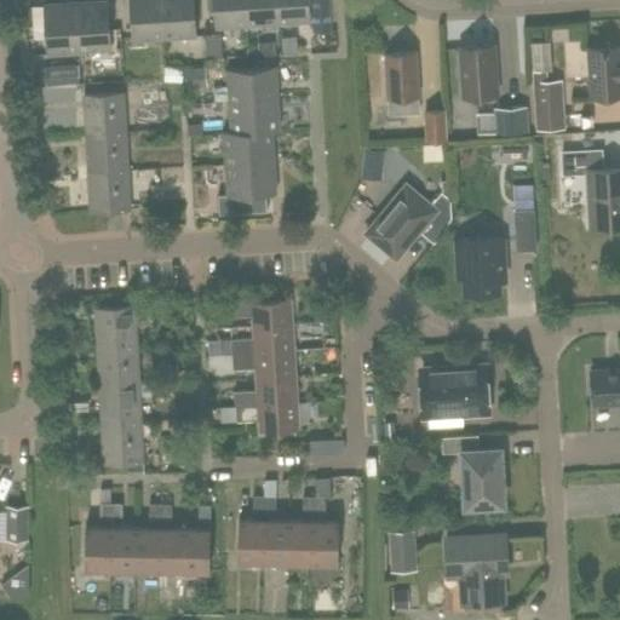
[(107,0),(101,0),(76,1),(79,50),(110,49),(107,0)]
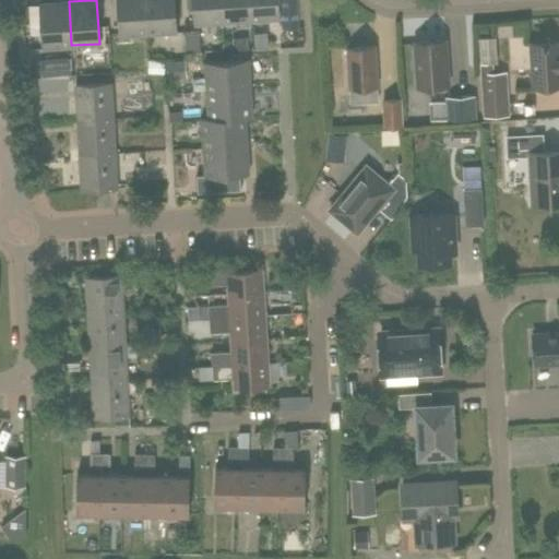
[(149,33),(145,0),(117,0),(120,35),(149,33)]
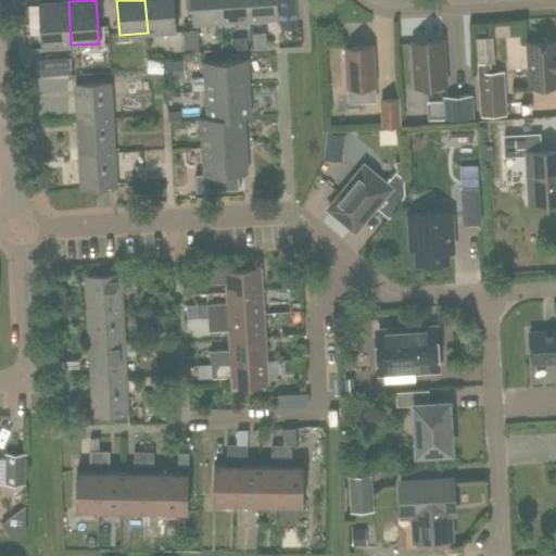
[(144,0),(148,33),(176,32),(174,0),(144,0)]
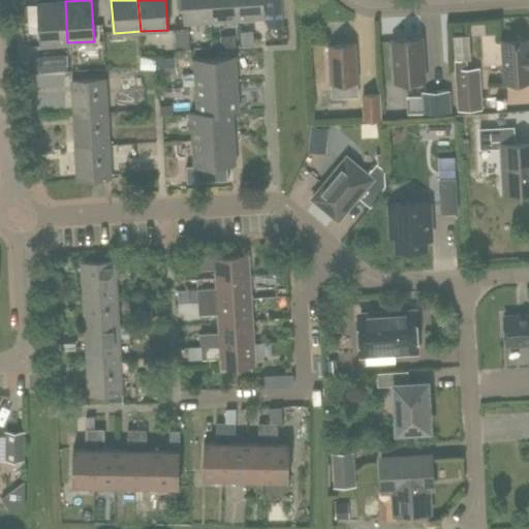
[(211,21),(209,0),(182,0),(184,23),(211,21)]
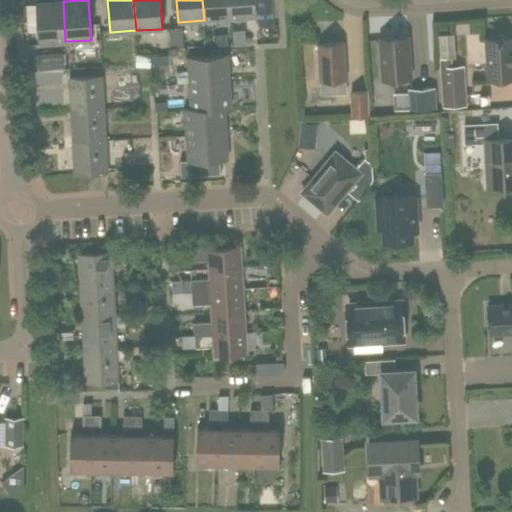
[(202,0),(204,20),(229,19),(228,0),(202,0)]
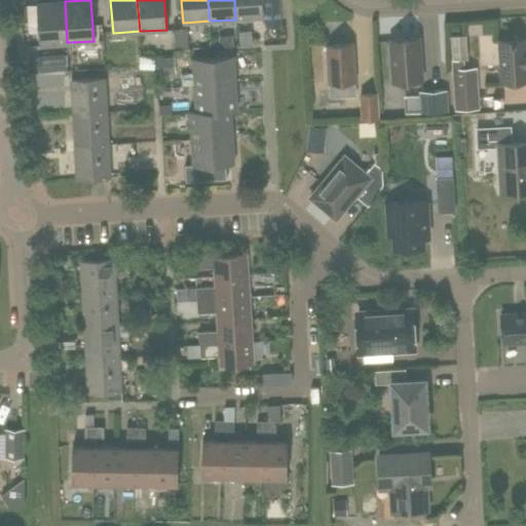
[(234,0),(235,20),(263,17),(261,0),(234,0)]
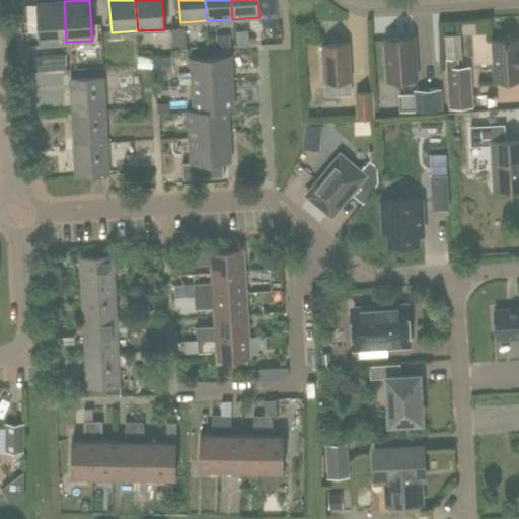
[(261,0),(262,26),(277,25),(275,0),(261,0)]
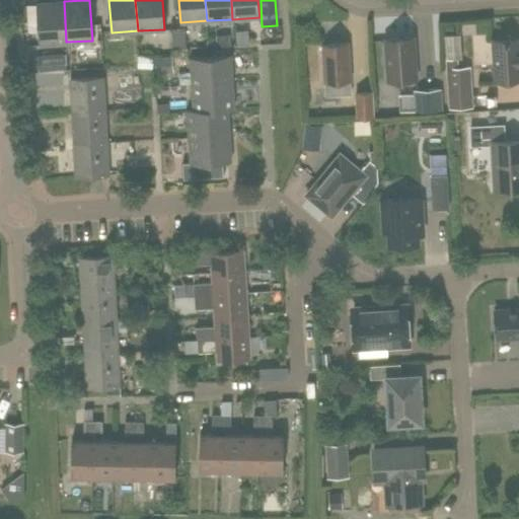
[(66,42),(64,1),(36,3),(40,44),(66,42)]
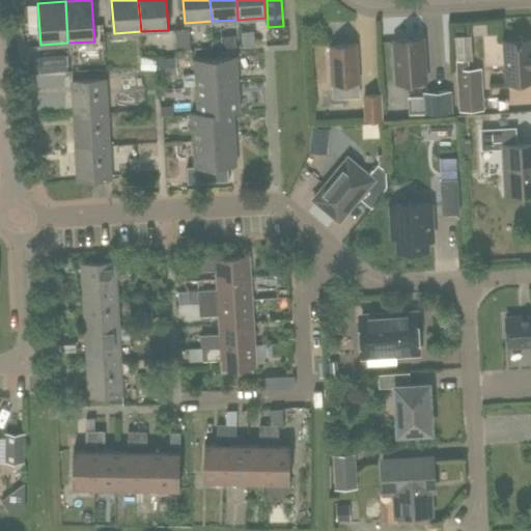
[(19,6),(20,18),(28,17),(27,5),(19,6)]
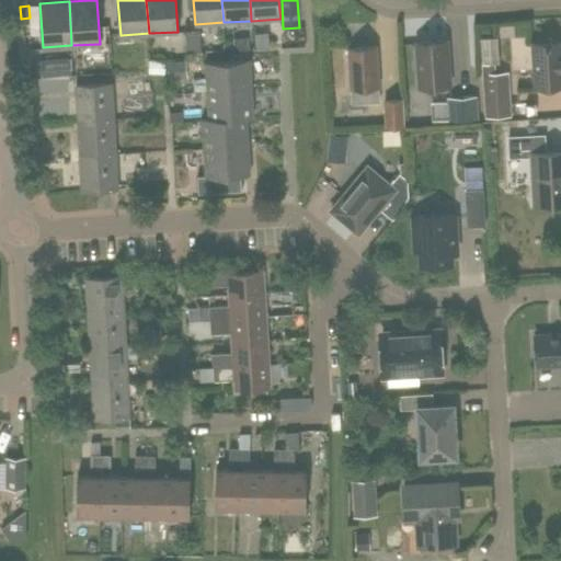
[(202,52),(201,29),(185,30),(187,53),(202,52)]
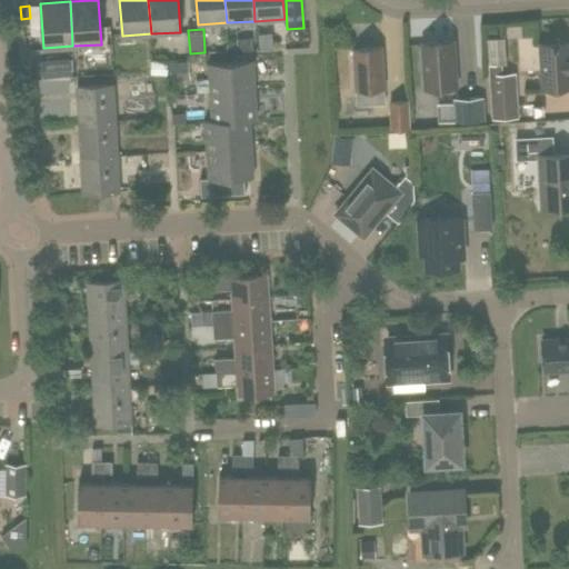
[(252,49),(251,36),(237,37),(238,50),(252,49)]
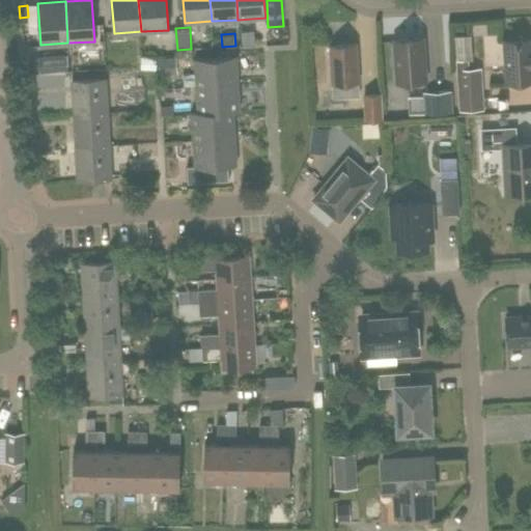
[(423,36),(394,38),(397,81),(426,79),(423,36)]
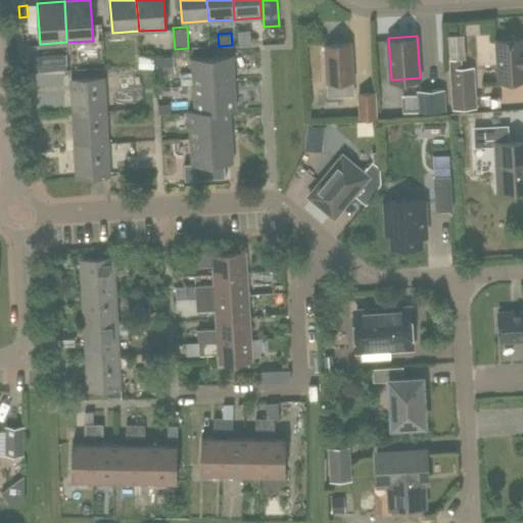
[(522,78),(522,36),(496,38),(498,80),(522,78)]
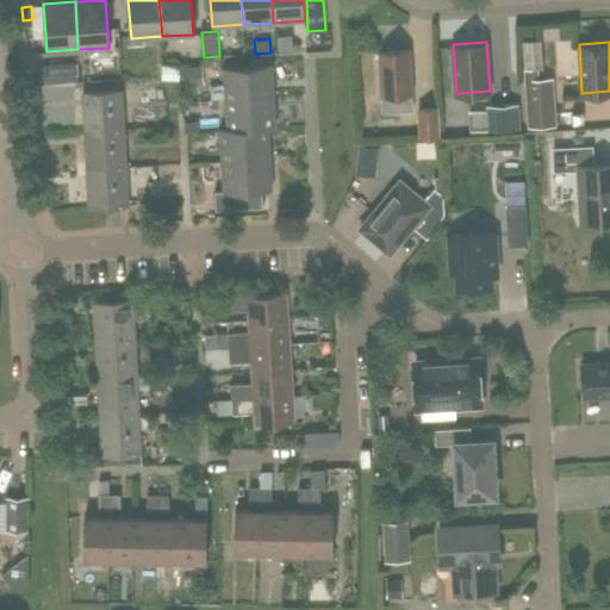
[(410,49),(377,51),(379,100),(412,99),(410,49)]
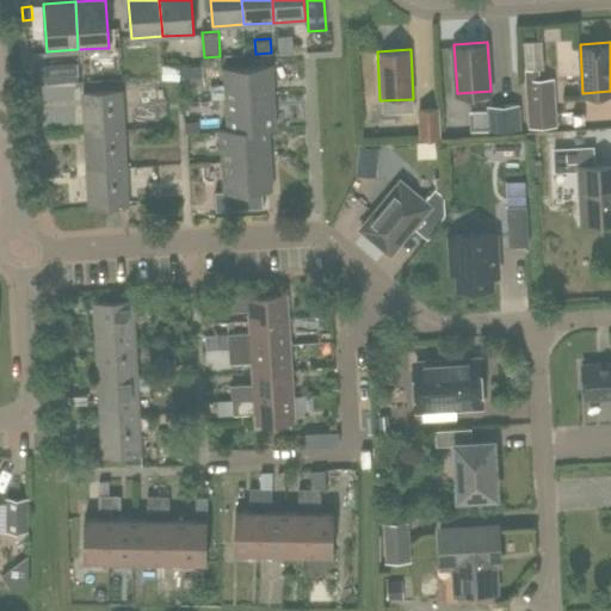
[(79,80),(78,63),(44,66),(45,82),(79,80)]
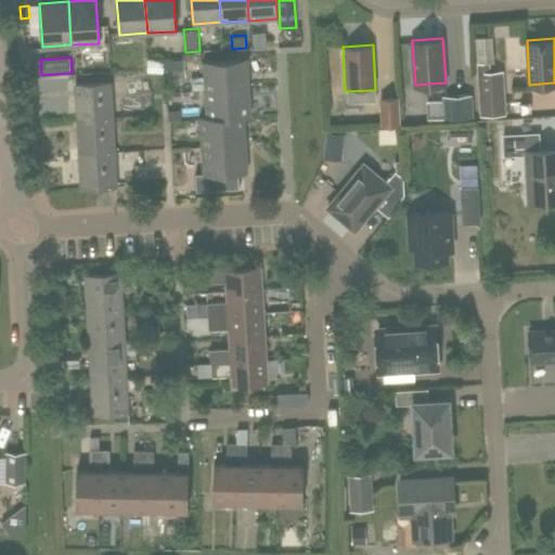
[(147,72),(164,72),(164,59),(147,59),(147,72)]
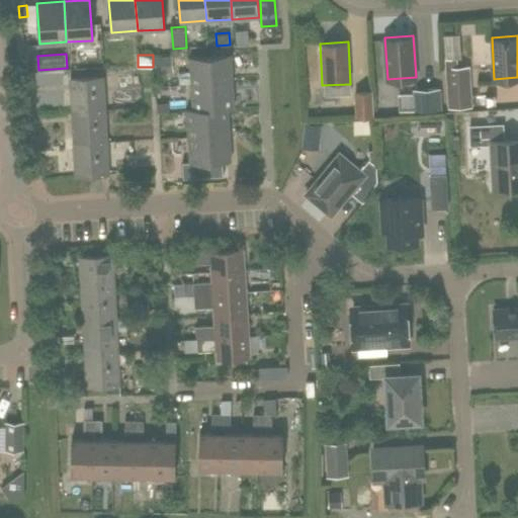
[(173,70),(172,56),(154,57),(156,72),(173,70)]
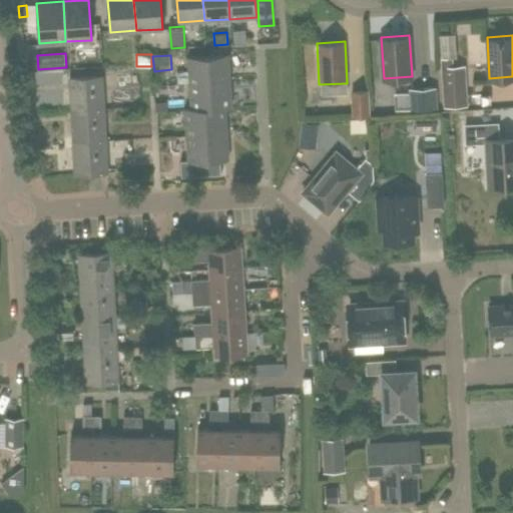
[(187,57),(189,83),(229,80),(228,55),(187,57)]
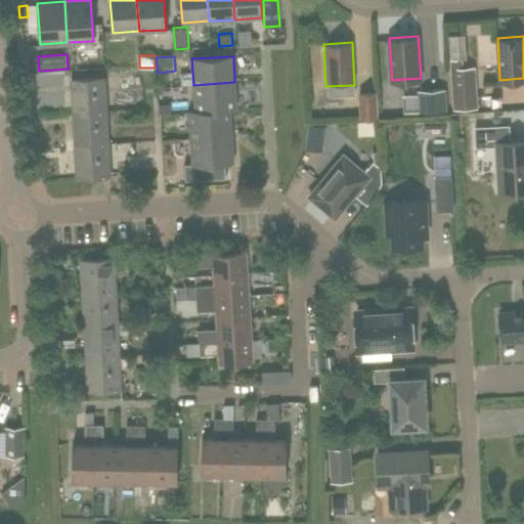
[(475,67),(463,67),(463,57),(449,58),(452,110),(478,107),(475,67)]
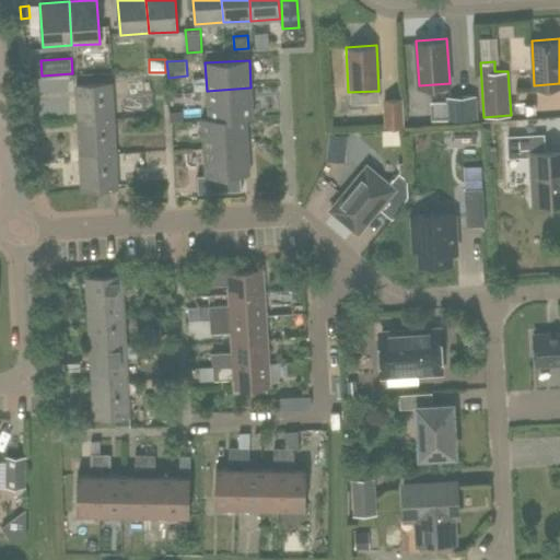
[(78,119),(114,118),(112,83),(76,85),(78,119)]
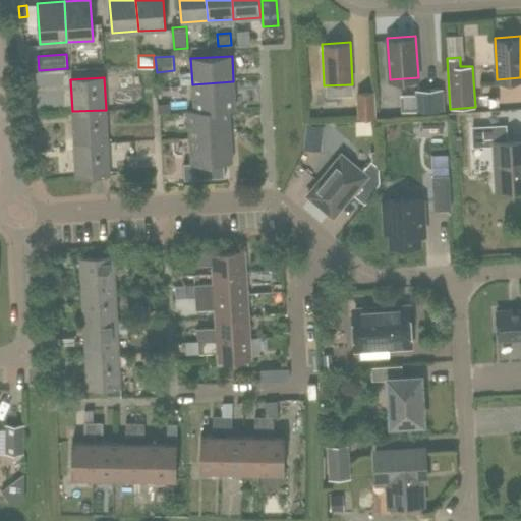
[(188,111),(235,108),(233,81),(192,84),(193,110),(188,110),(188,111)]
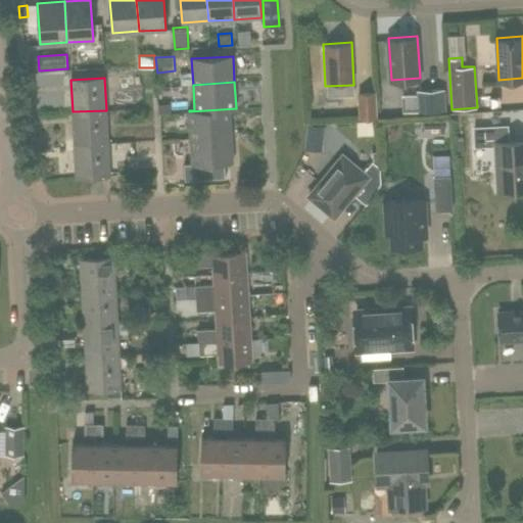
[(445,110),(444,88),(416,90),(417,111),(445,110)]
